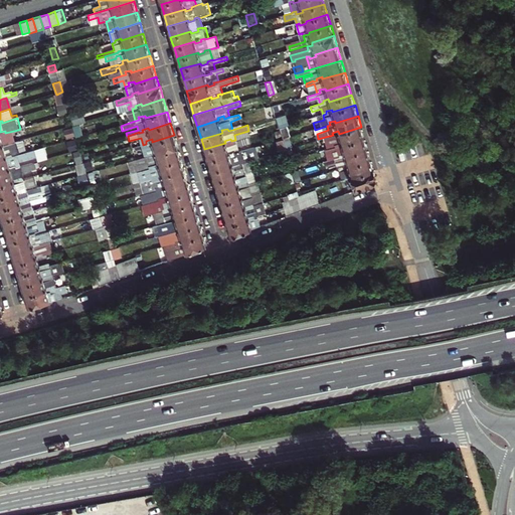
[(342,144),(365,138),(361,127),(339,134),(338,131),(332,133),(333,135),(330,136),(331,141),(319,145),(321,150),(326,149),(336,146),(335,144),(341,142),(342,144)]
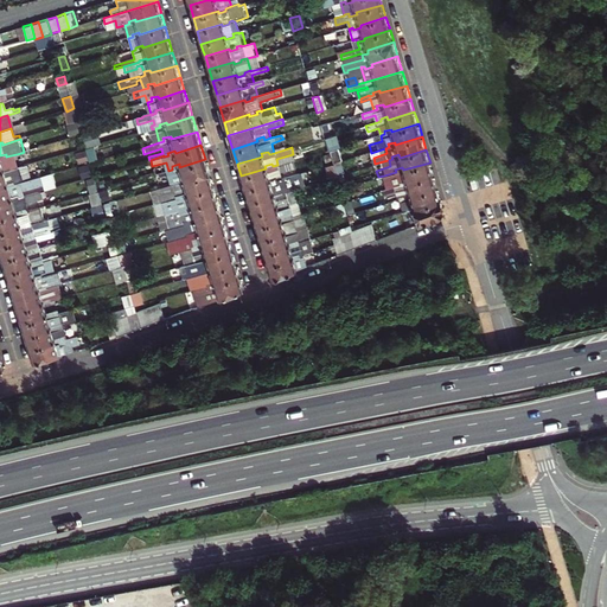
[(0,172),(4,172),(2,170),(10,167),(11,170),(23,166),(20,159),(24,159),(21,153),(6,157),(6,154),(0,155),(0,172)]
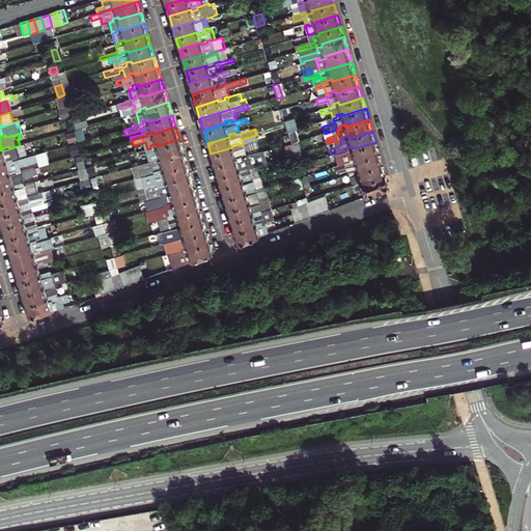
[(183,150),(179,139),(157,146),(157,143),(150,145),(150,148),(147,149),(150,161),(150,162),(155,161),(154,158),(160,156),(161,159),(183,151),(182,150),(183,150)]
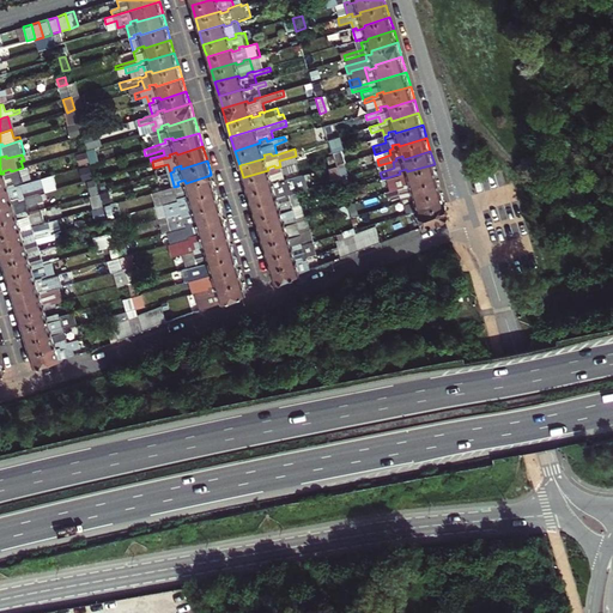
[(243,177),(248,190),(272,183),(271,181),(278,178),(279,182),(284,180),(281,173),(298,168),(297,162),(280,167),(275,168),(274,165),(267,168),(268,170),(243,177)]
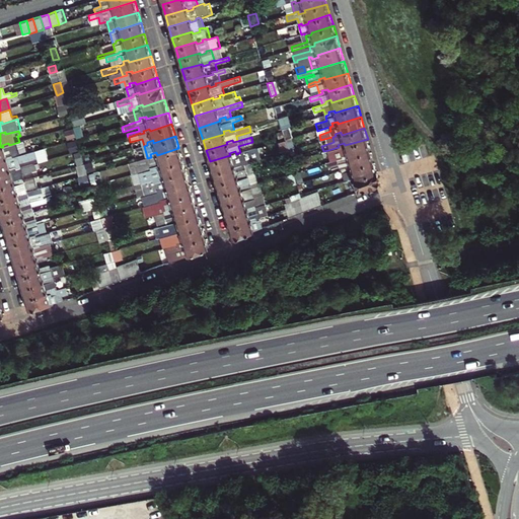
[(348,154),(348,156),(371,149),(368,139),(345,145),(344,143),(338,145),(339,147),(328,150),(331,161),(342,158),(341,155),(348,154)]
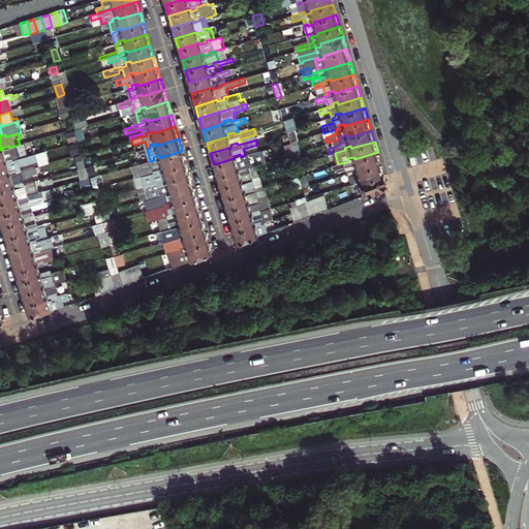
[(2,148),(3,150),(0,150),(0,163),(6,162),(5,159),(11,157),(12,160),(18,159),(24,157),(20,145),(9,148),(8,146),(2,148)]
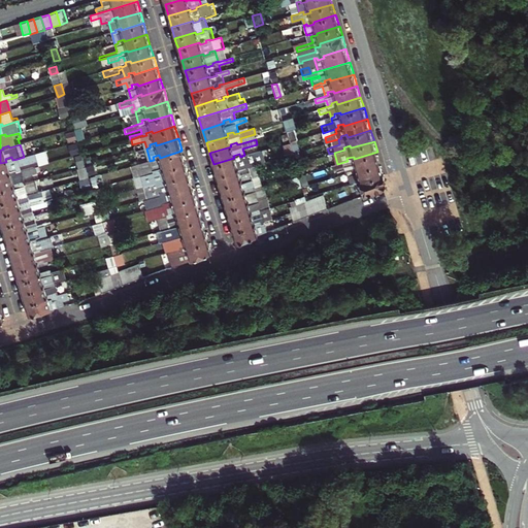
[(164,168),(185,162),(182,151),(160,158),(159,155),(153,157),(154,160),(150,161),(150,160),(133,164),(134,169),(151,164),(153,171),(153,172),(158,170),(157,168),(163,166),(164,168)]
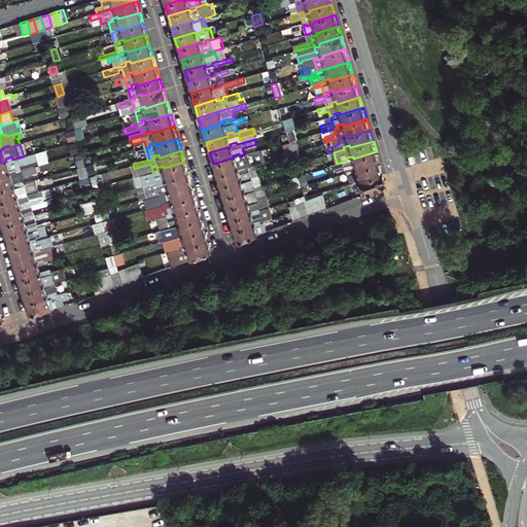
[(234,157),(213,164),(216,175),(237,169),(237,166),(243,165),(244,167),(255,164),(260,163),(257,151),(244,155),(244,154),(240,156),(239,153),(233,155),(234,157)]
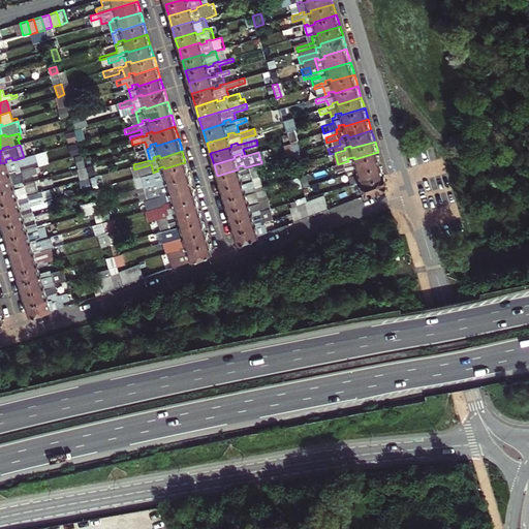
[(378,152),(354,159),(354,157),(347,158),(348,161),(338,164),(334,165),(335,169),(346,166),(348,174),(348,173),(351,173),(350,169),(358,168),(359,170),(381,163),(378,152)]
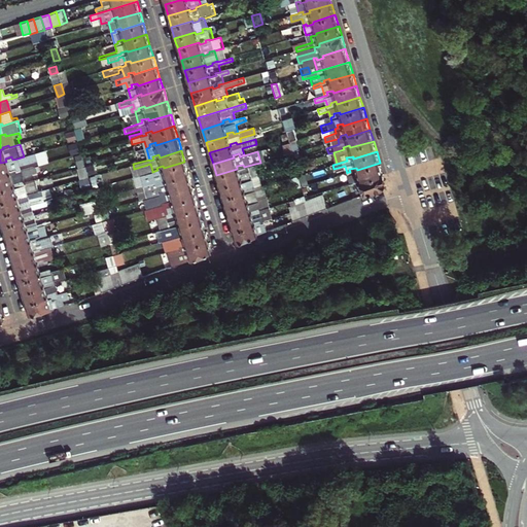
[(81,153),(75,154),(79,168),(85,166),(81,153)]
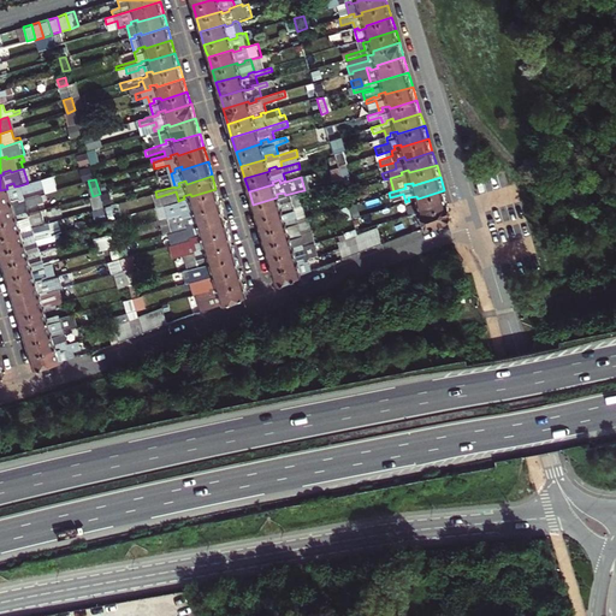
[(6,185),(7,189),(0,190),(0,206),(12,203),(12,201),(19,199),(19,201),(25,200),(24,199),(21,185),(15,187),(13,183),(6,185)]
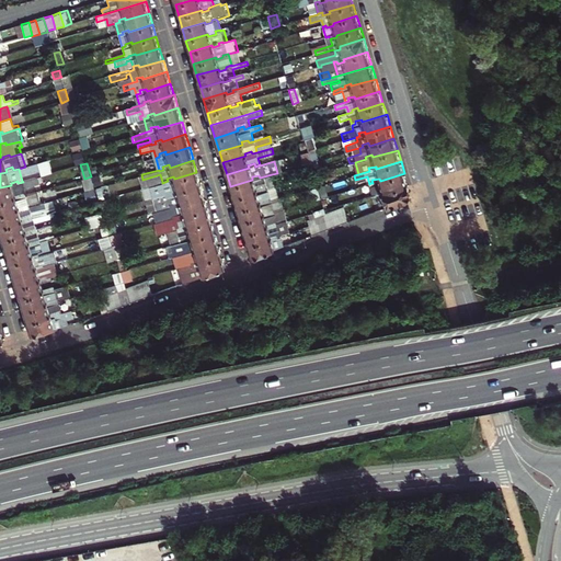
[(199,184),(196,172),(174,179),(173,176),(167,179),(168,181),(162,183),(162,182),(150,185),(152,192),(164,189),(167,194),(171,193),(170,190),(176,189),(178,191),(199,184)]
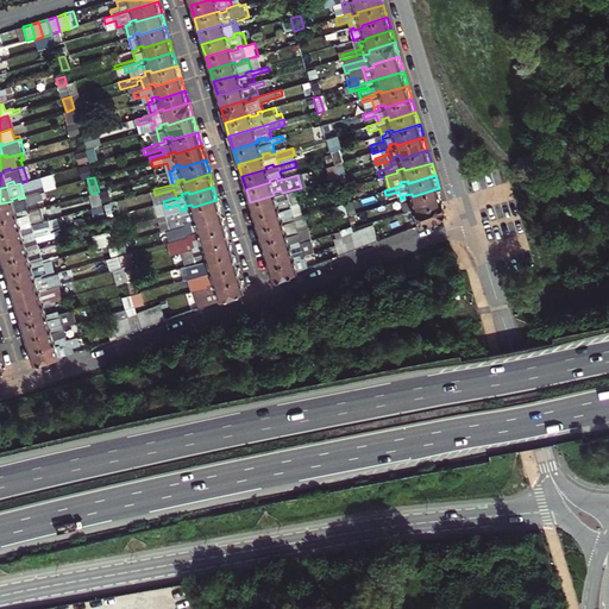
[(351,200),(347,187),(340,189),(345,202),(351,200)]
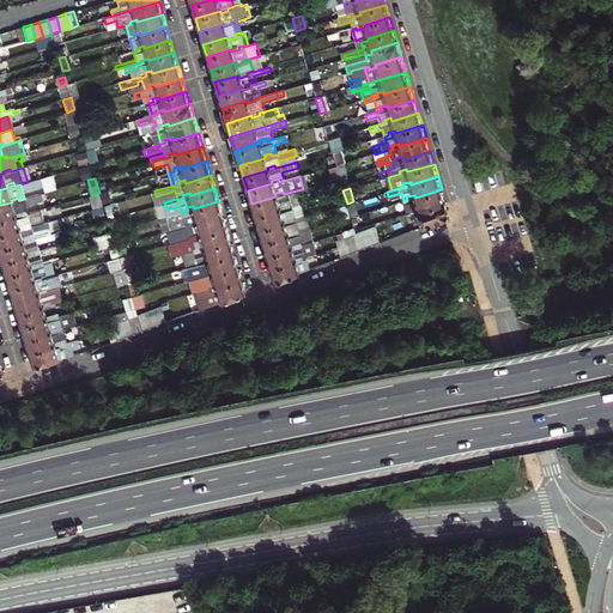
[(408,213),(418,210),(445,202),(442,189),(416,198),(414,195),(406,196),(407,200),(404,200),(408,213)]
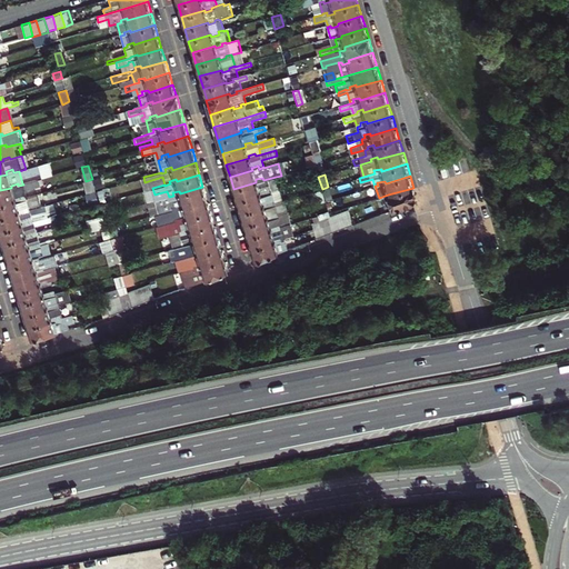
[(256,182),(233,189),(237,200),(260,193),(259,191),(266,189),(267,192),(280,188),(276,177),(263,180),(262,178),(256,179),(256,182)]
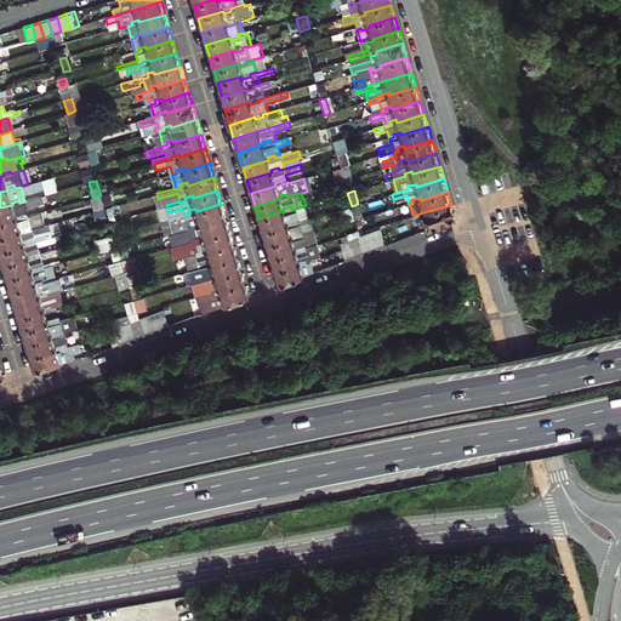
[(93,198),(90,199),(93,211),(104,208),(101,195),(93,198)]
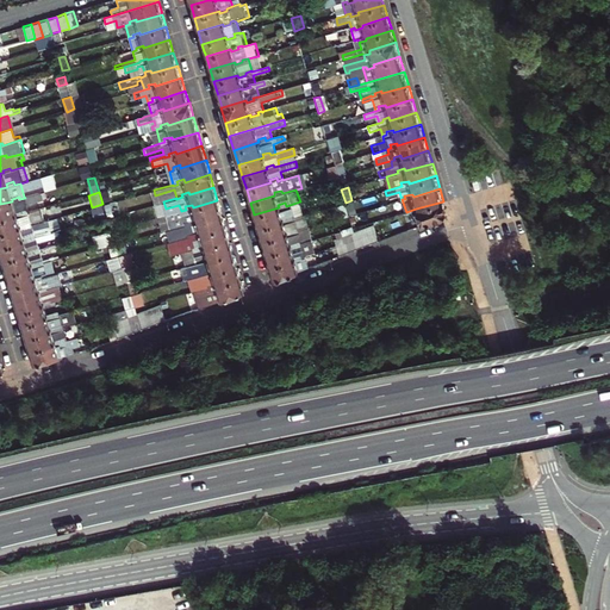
[(0,221),(17,216),(16,212),(23,210),(24,213),(36,210),(36,206),(29,207),(26,201),(38,198),(37,193),(24,197),(25,198),(19,199),(19,197),(12,199),(12,201),(0,204),(0,221)]
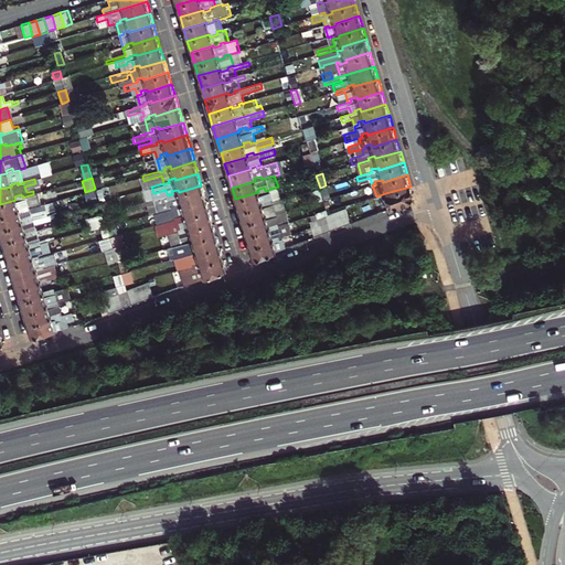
[(182,204),(204,196),(201,185),(179,192),(178,190),(171,191),(172,194),(168,195),(153,200),(158,213),(172,209),(171,208),(176,206),(174,203),(181,201),(182,204)]
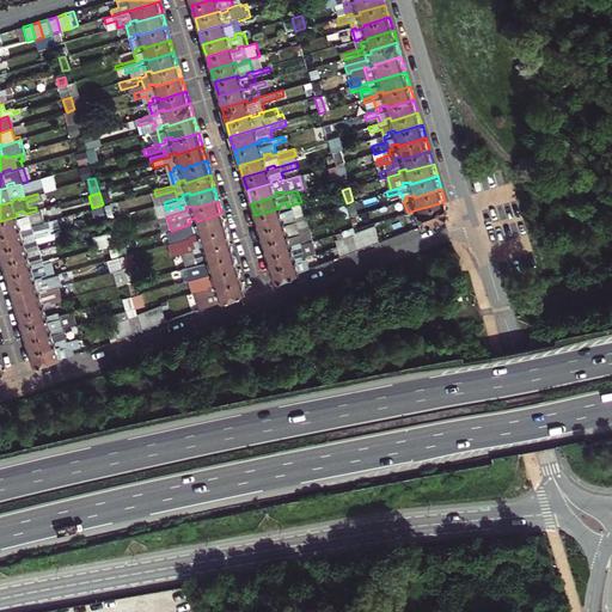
[(445,202),(417,209),(422,225),(444,216),(448,210),(445,202)]
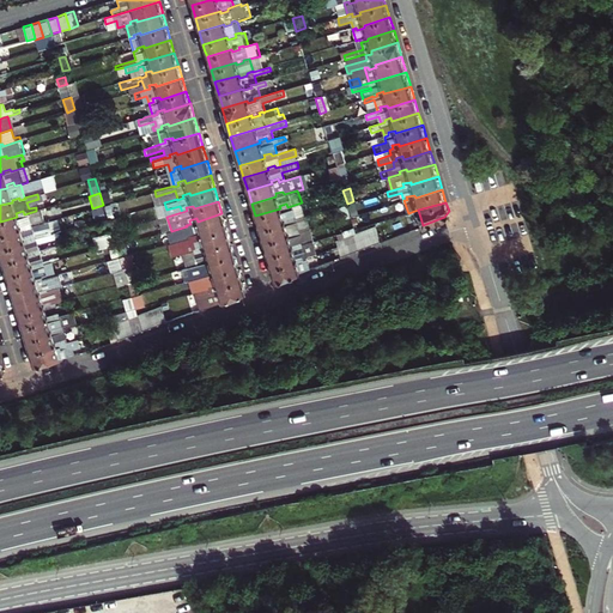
[(255,216),(260,229),(284,222),(283,219),(290,217),(290,218),(304,213),(302,206),(289,210),(287,207),(286,204),(279,206),(280,208),(255,216)]
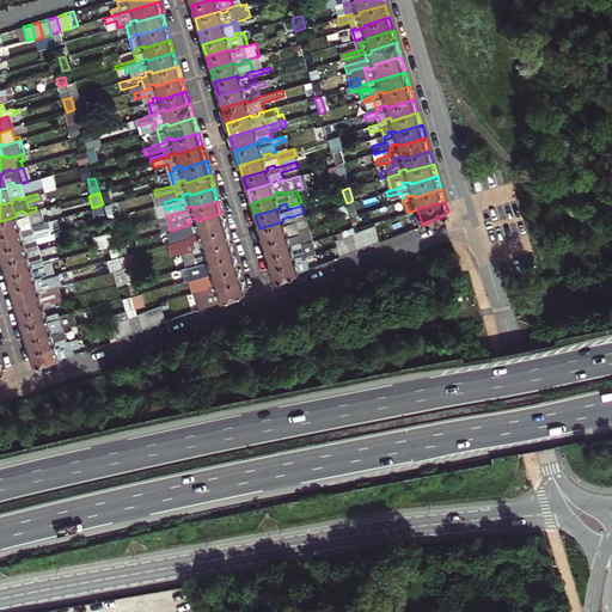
[(0,234),(20,228),(19,226),(26,224),(28,227),(44,221),(41,208),(36,210),(24,214),(23,210),(16,213),(17,216),(0,221),(0,234)]
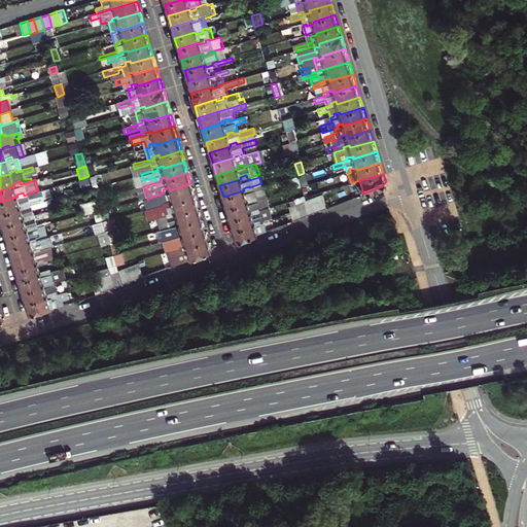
[(195,195),(190,183),(170,190),(169,187),(163,189),(164,192),(160,194),(161,195),(147,199),(148,204),(162,200),(162,202),(160,203),(160,205),(167,203),(166,201),(173,199),(173,201),(195,195)]
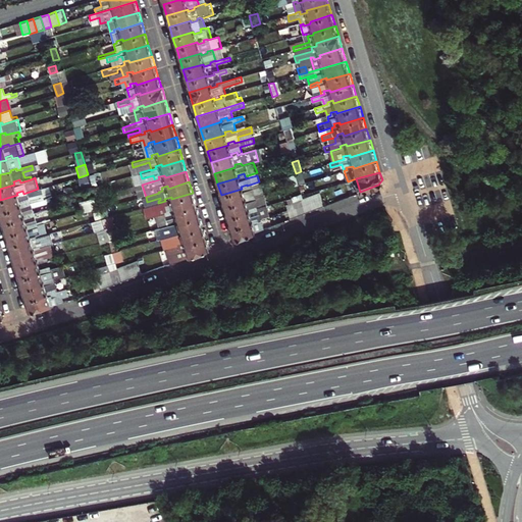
[(221,195),(224,206),(245,200),(244,197),(250,196),(252,195),(250,191),(249,187),(248,188),(247,186),(247,185),(241,187),(242,189),(221,195)]
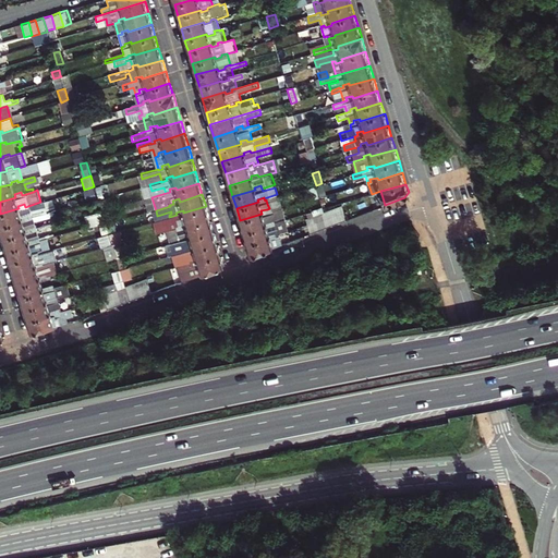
[(0,225),(0,227),(22,220),(22,218),(28,216),(28,218),(38,216),(44,214),(40,202),(25,207),(24,204),(17,206),(19,208),(0,214),(0,225)]
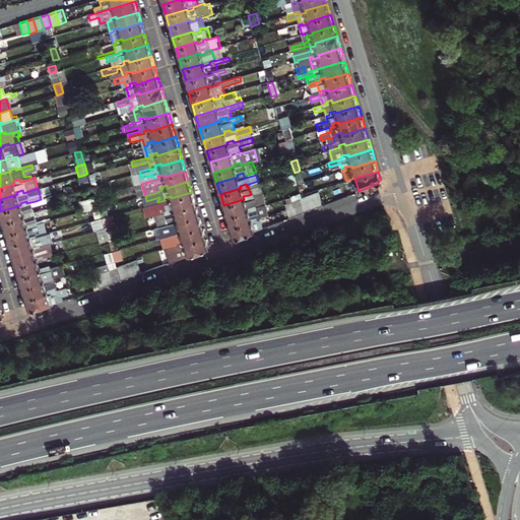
[(318,191),(312,194),(316,207),(322,205),(318,191)]
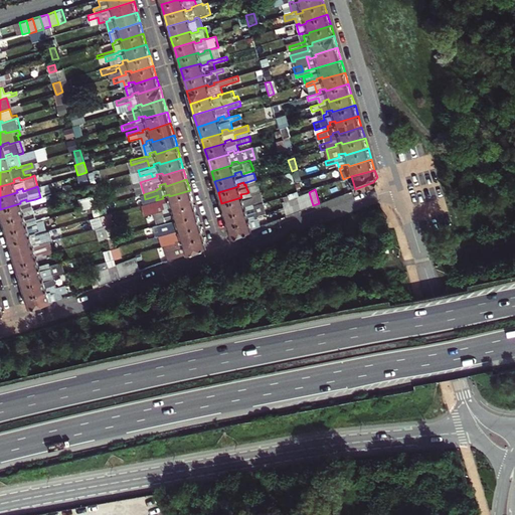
[(190,190),(169,196),(169,194),(162,196),(163,198),(156,200),(149,202),(150,206),(162,203),(163,206),(159,207),(159,208),(153,210),(153,212),(157,211),(158,211),(166,209),(166,207),(172,205),(173,207),(193,201),(190,190)]
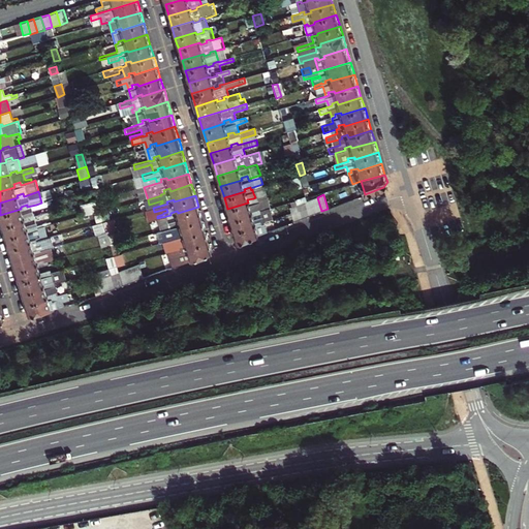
[(112,208),(109,196),(97,199),(100,211),(112,208)]
